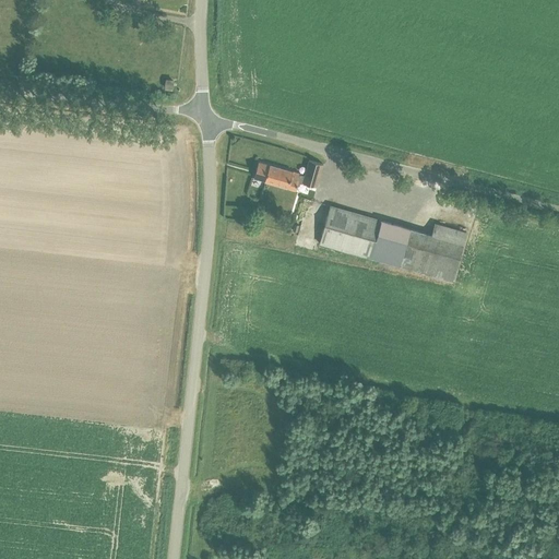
[(316,187),(322,164),(308,161),(304,176),(300,175),(300,174),(258,162),(253,178),(295,190),(298,180),(301,181),(301,182),(316,187)]
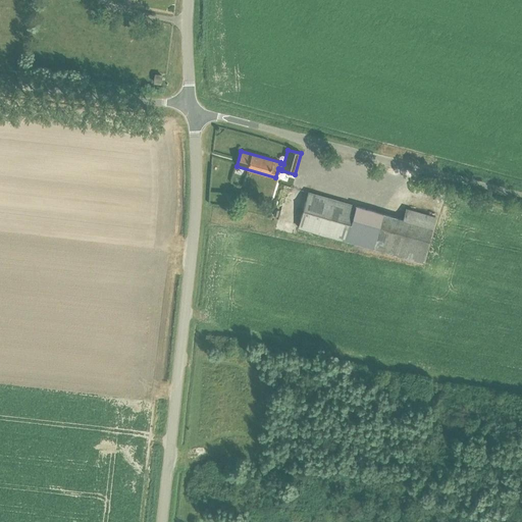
[(304,207),(298,226),(352,242),(361,208),(344,203),(308,193),(304,207)]
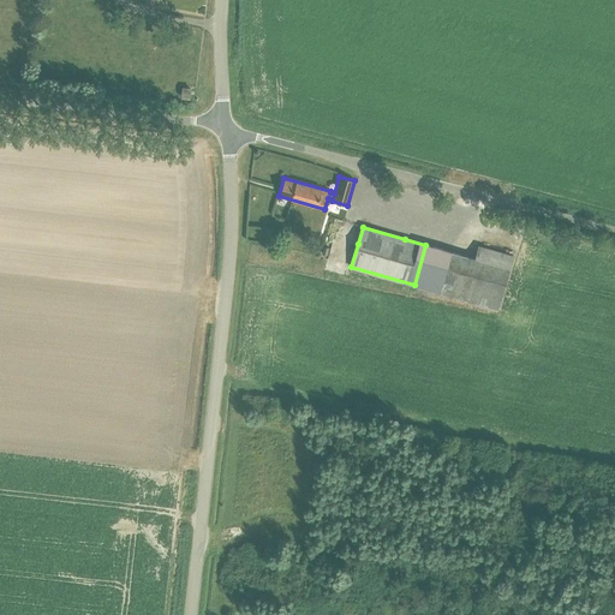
[(425,245),(415,285),(497,309),(509,269),(425,245)]
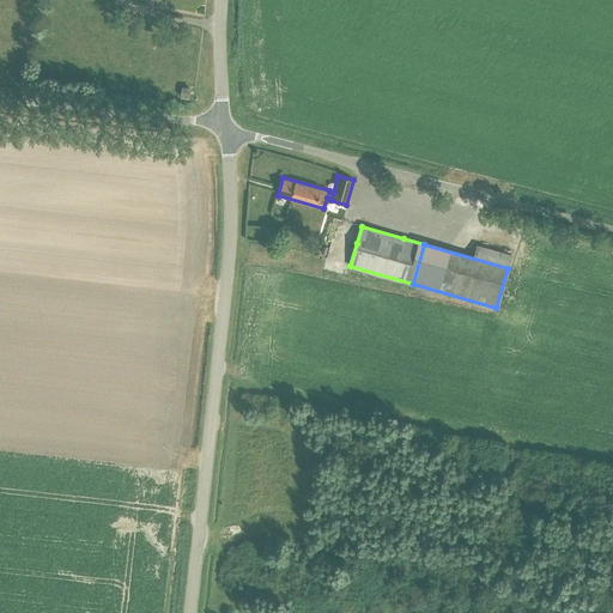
[(349,265),(326,259),(322,269),(346,277),(349,265)]
